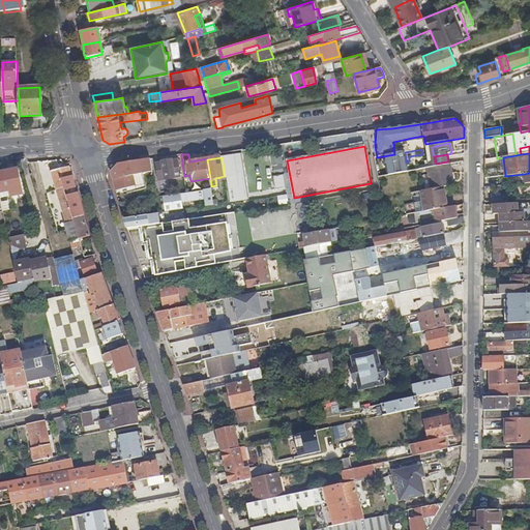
[(152,171),(151,159),(144,160),(117,165),(112,172),(114,181),(117,192),(126,188),(127,194),(146,189),(142,174),(152,171)]
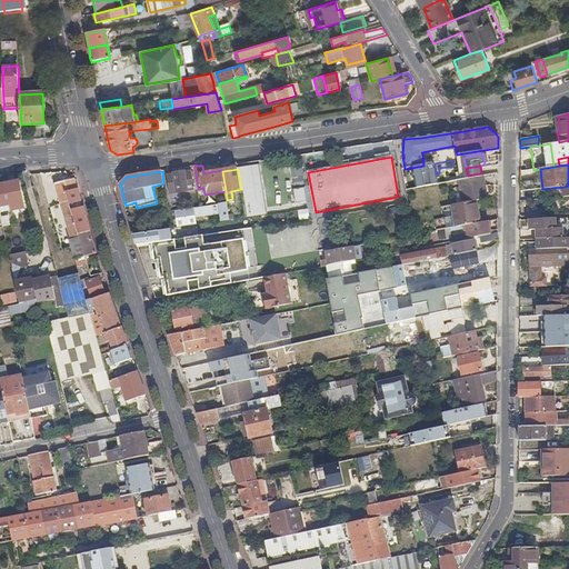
[(173,176),(167,177),(170,195),(195,190),(191,172),(185,173),(185,171),(173,173),(173,176)]
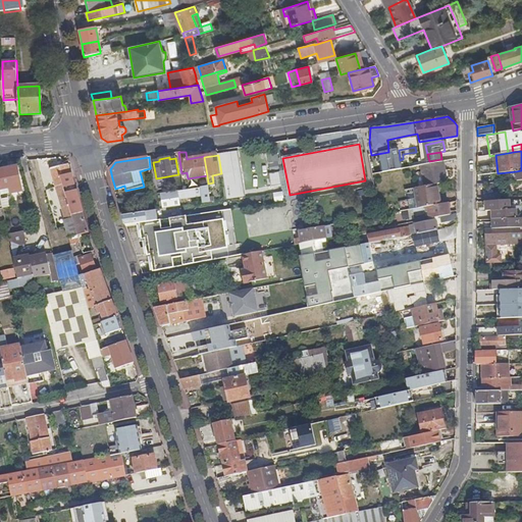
[(442,161),(421,165),(425,187),(436,185),(447,183),(442,161)]
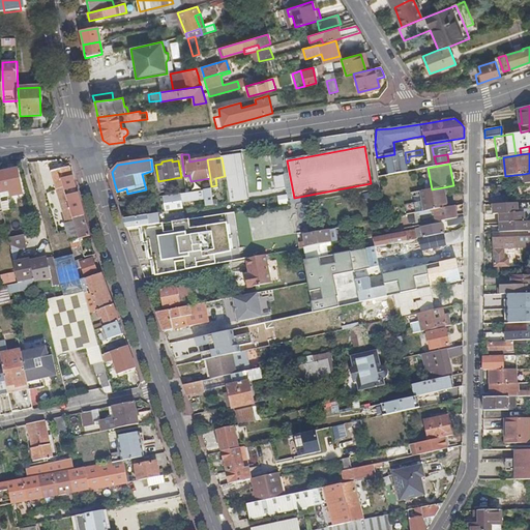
[(51,171),(66,224),(74,222),(74,218),(66,196),(65,193),(65,190),(61,179),(72,176),(69,167),(51,171)]
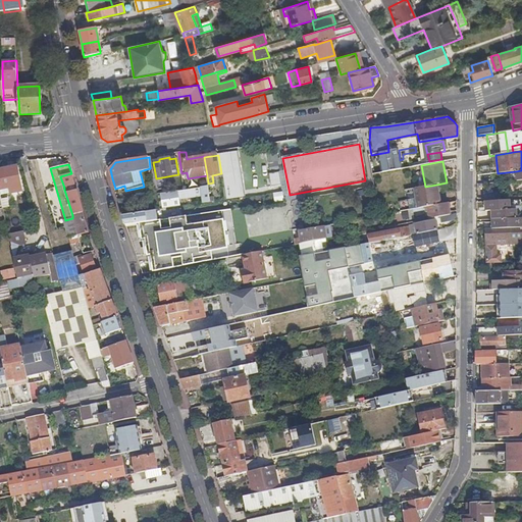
[(16,165),(0,168),(0,192),(1,195),(10,193),(9,188),(21,186),(16,165)]
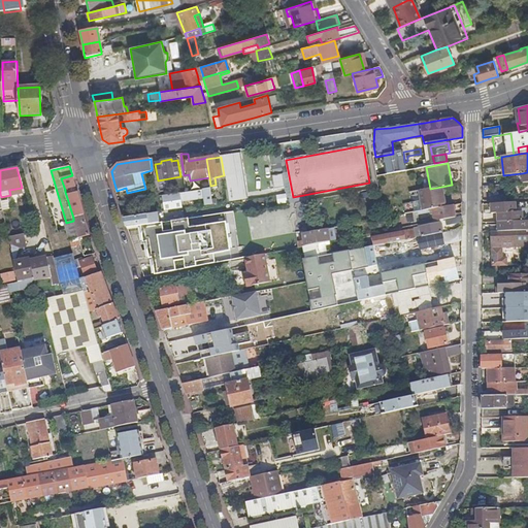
[(483,170),(483,177),(496,176),(501,175),(500,169),(498,168),(483,170)]
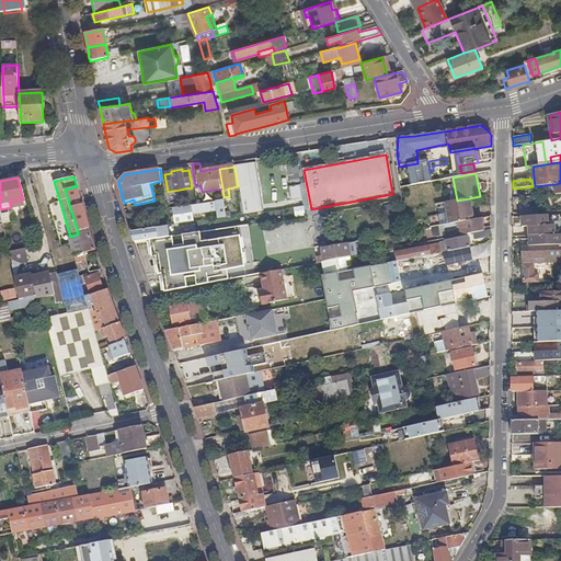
[(284,182),(268,185),(272,201),(288,197),(284,182)]
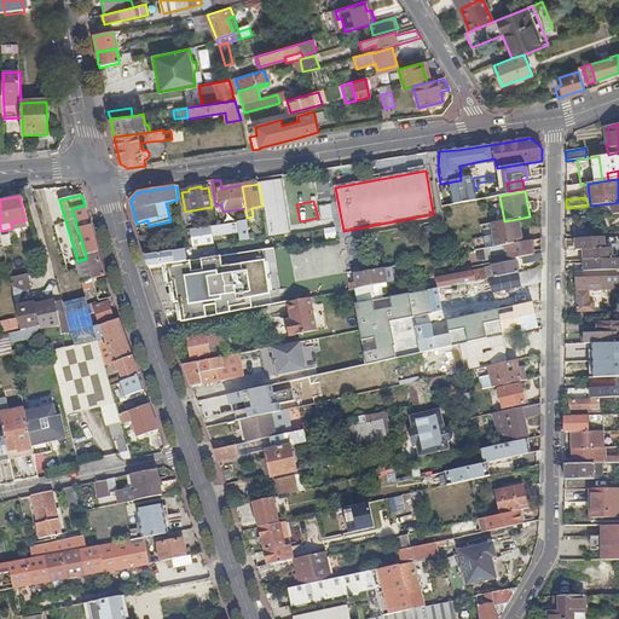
[(76,223),(90,219),(87,213),(85,206),(71,209),(76,223)]
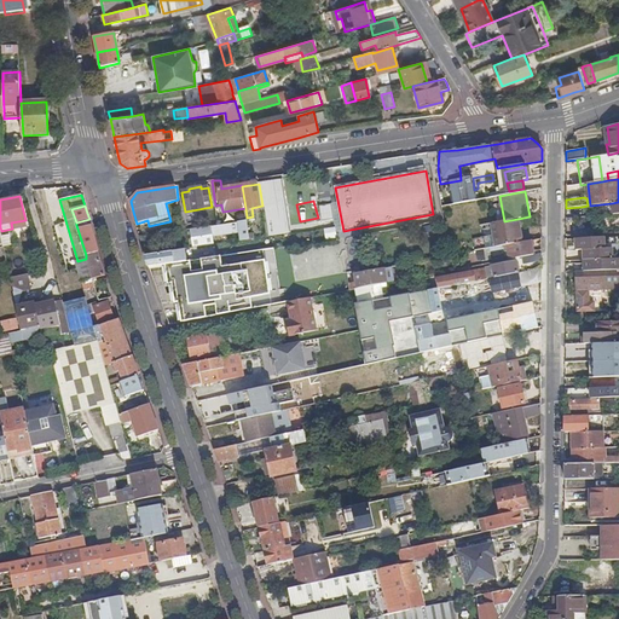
[(493,236),(484,237),(486,249),(489,249),(498,247),(522,242),(518,219),(504,221),(491,223),(493,236)]
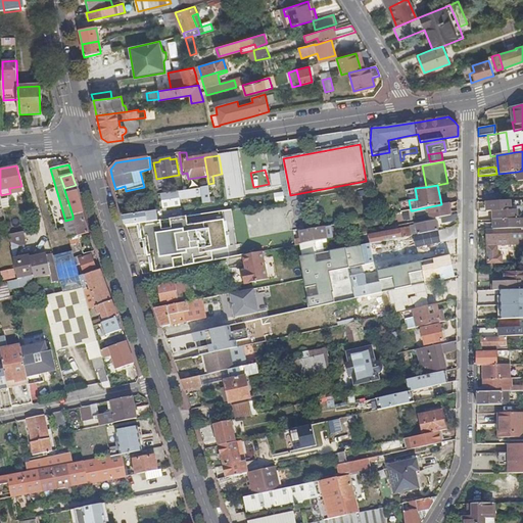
[(179,191),(160,194),(161,196),(163,209),(182,206),(181,200),(202,197),(204,203),(211,202),(208,186),(201,187),(201,188),(179,192),(179,191)]
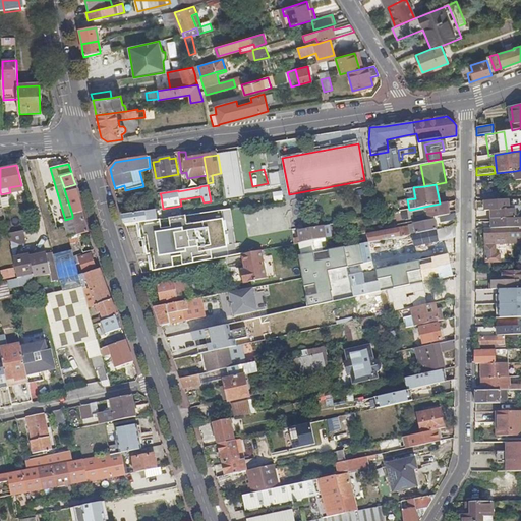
[(72,215),(82,212),(78,197),(76,189),(69,191),(65,192),(72,215)]
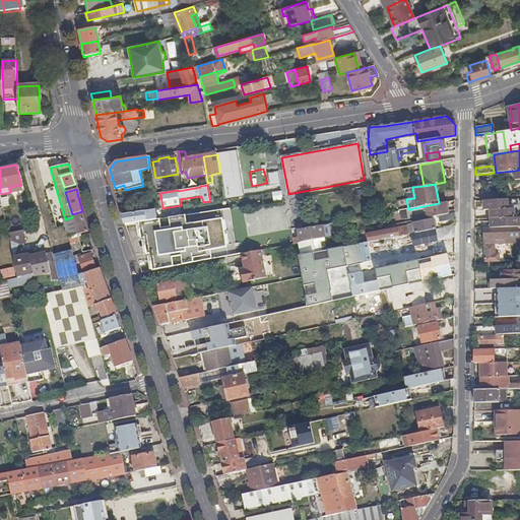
[(281,190),(272,192),(273,201),(283,200),(281,190)]
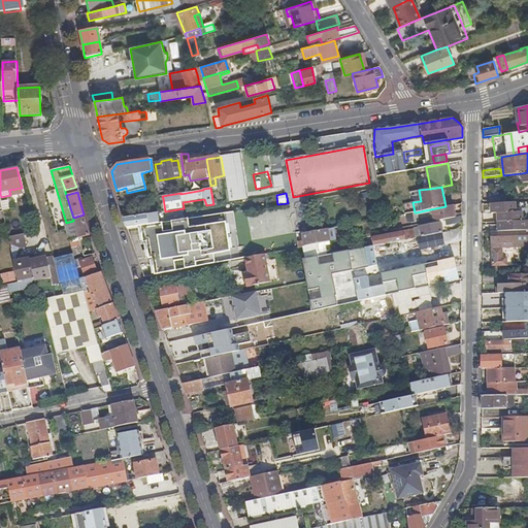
[(8,201),(2,202),(3,208),(3,211),(10,210),(8,201)]
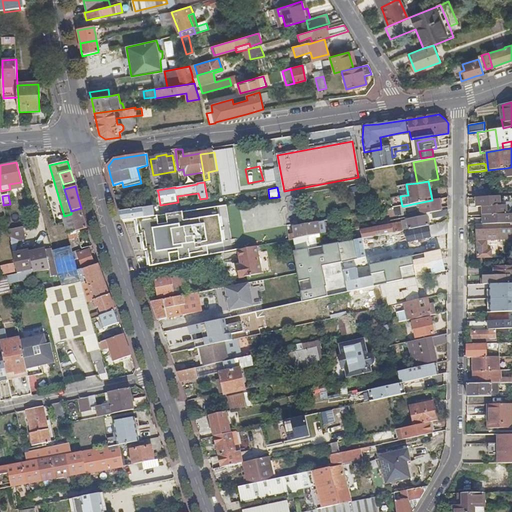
[(483,207),(483,216),(507,215),(506,206),(500,206),(500,197),(476,198),(477,207),(483,207)]
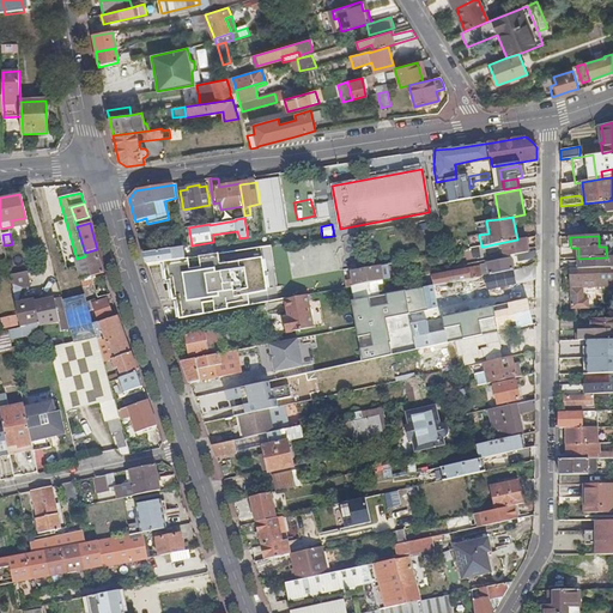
[(517,240),(493,244),(493,248),(499,247),(501,249),(504,249),(504,254),(528,249),(526,238),(517,240)]
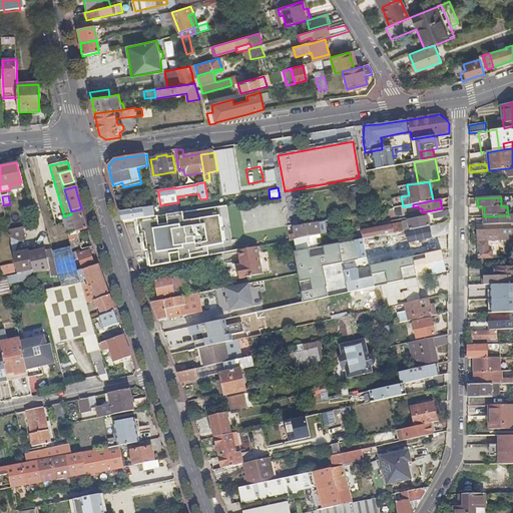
[(122,215),(124,221),(132,219),(158,215),(157,206),(121,211),(122,215)]
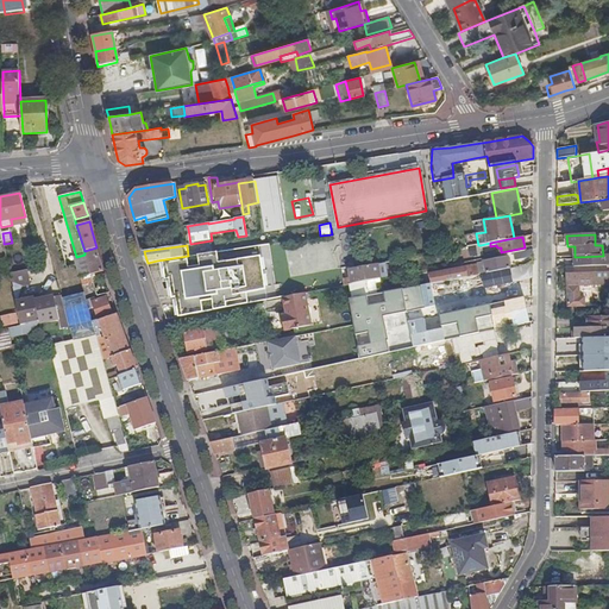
[(465,259),(477,257),(476,246),(463,249),(465,259)]
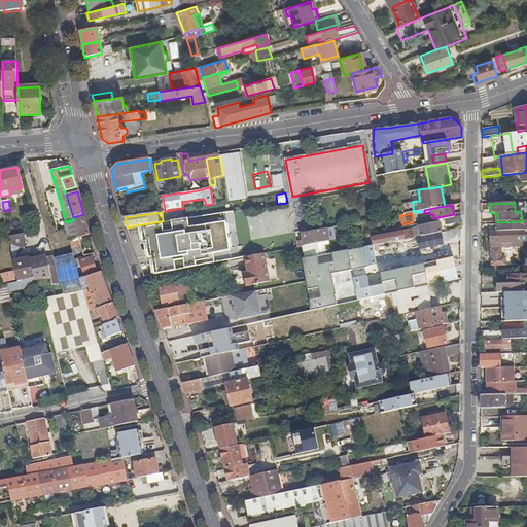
[(78,238),(82,237),(90,235),(83,214),(73,217),(73,220),(78,237),(78,238)]
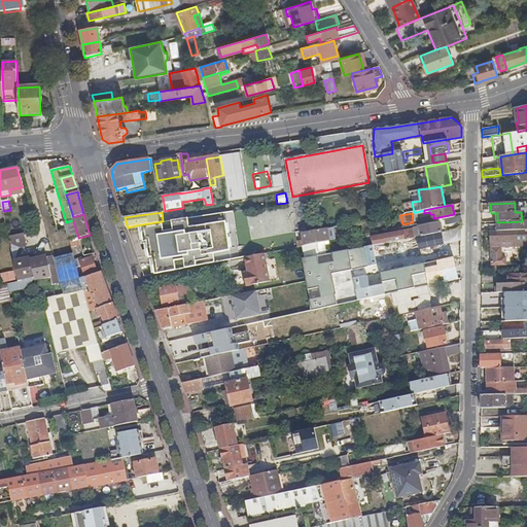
[(446,225),(461,222),(461,216),(445,219),(446,225)]
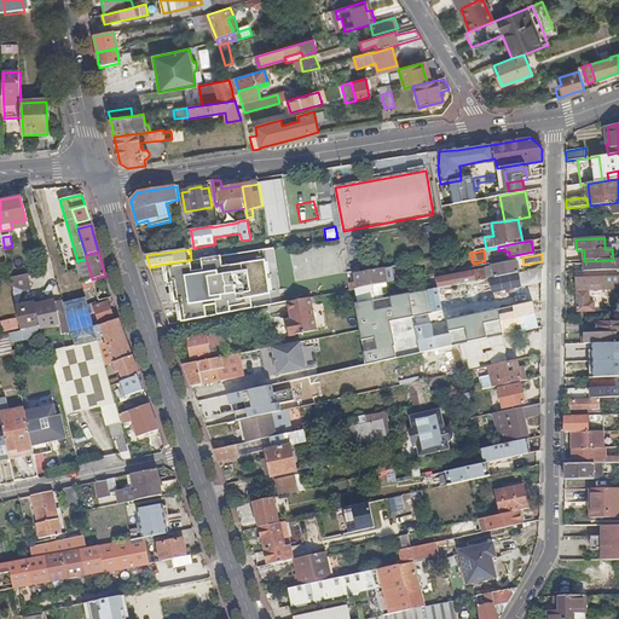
[(191,260),(160,265),(165,285),(169,284),(174,304),(179,302),(184,322),(254,308),(252,293),(262,291),(271,290),(273,289),(268,260),(246,264),(221,268),(219,256),(200,259),(191,260)]
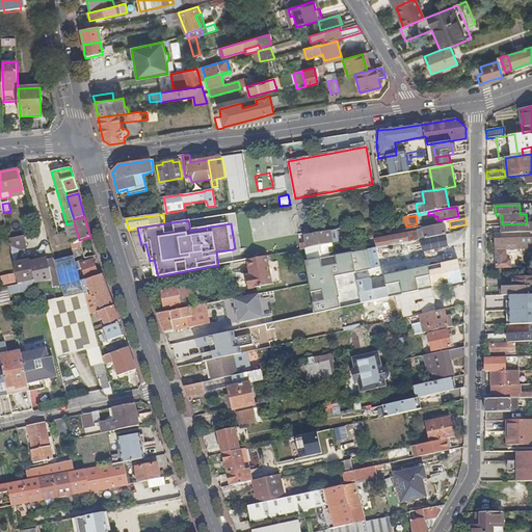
[(74,222),(67,224),(64,224),(69,241),(79,239),(74,222)]
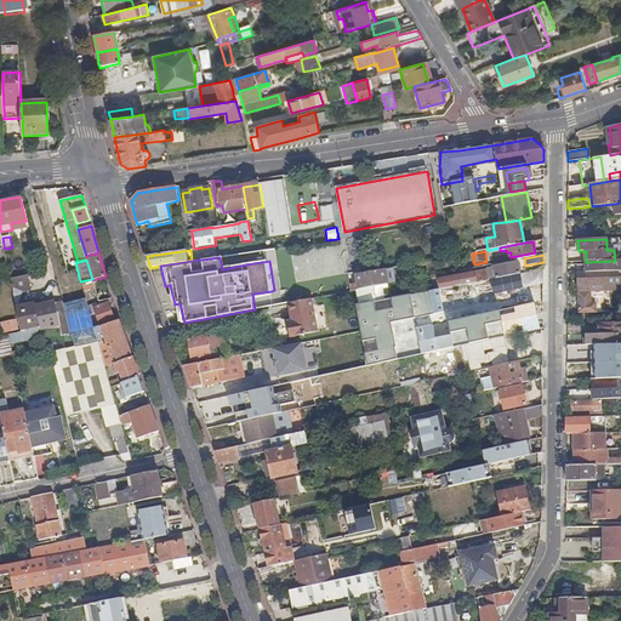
[(620,260),(615,261),(586,262),(587,265),(587,272),(604,272),(620,271),(620,260)]
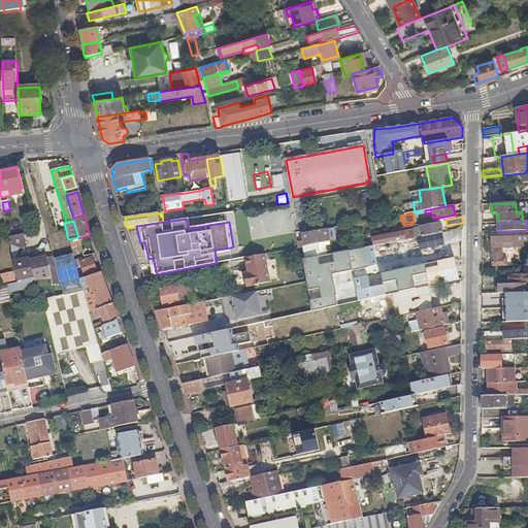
[(372,238),(373,245),(442,233),(440,223),(418,227),(418,229),(372,238)]
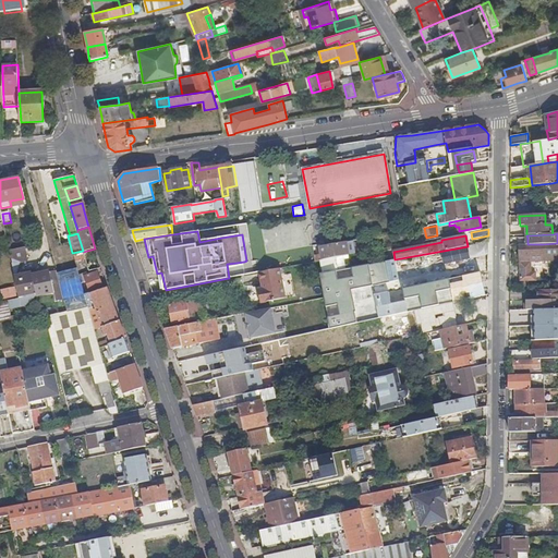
[(322,254),(315,255),(316,262),(320,261),(323,261),(331,258),(355,254),(353,241),(338,243),(330,245),(320,246),(322,254)]
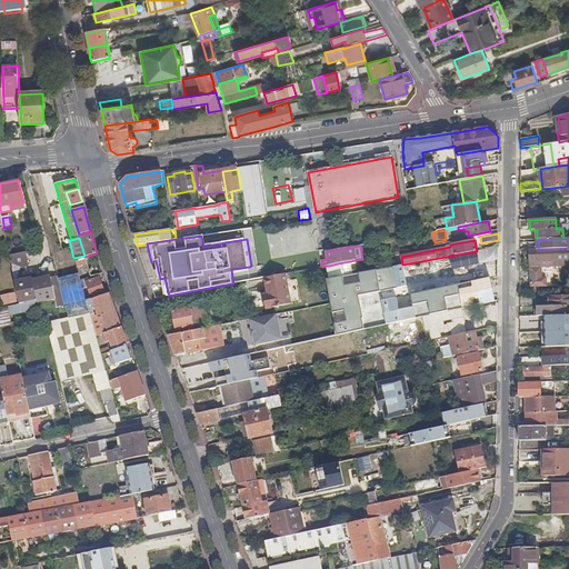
[(457,276),(497,267),(498,247),(477,251),(479,265),(477,265),(475,253),(453,258),(457,276)]
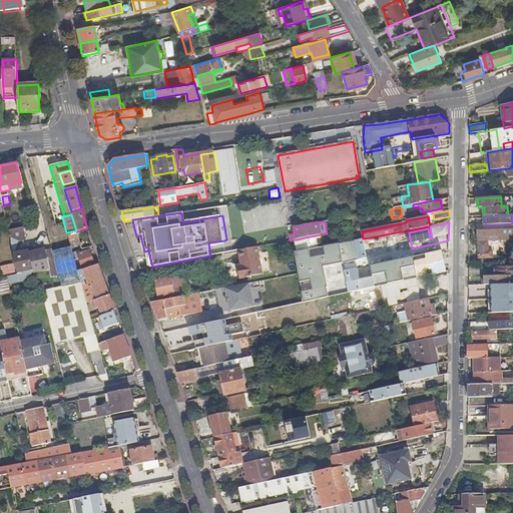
[(477,225),(478,259),(493,259),(493,250),(488,250),(488,240),(512,239),(512,223),(499,224),(499,225),(477,225)]
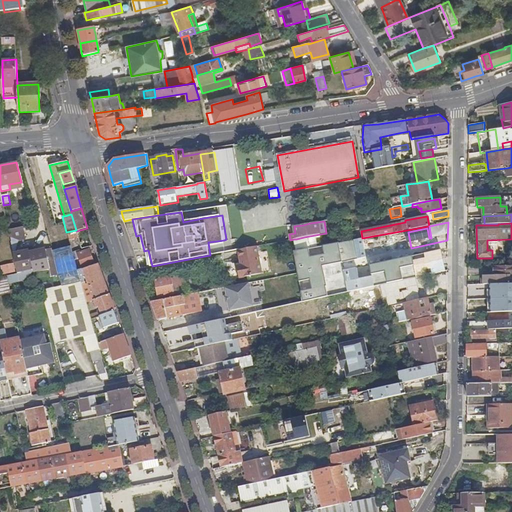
[(23,236),(10,239),(11,243),(25,239),(22,227),(21,228),(23,236)]
